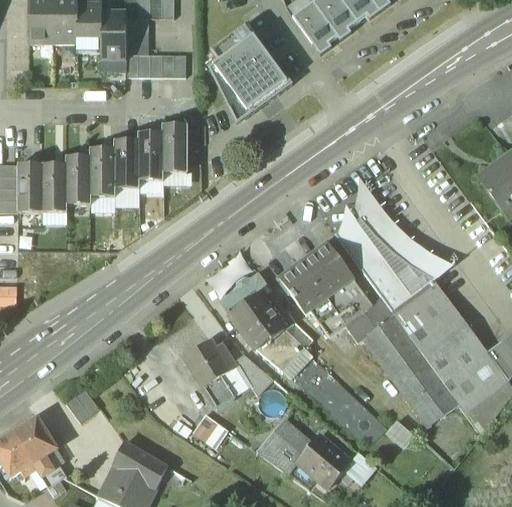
[(101,52),(101,12),(101,4),(78,4),(78,0),(28,0),(28,44),(76,44),(76,52),(101,52)]
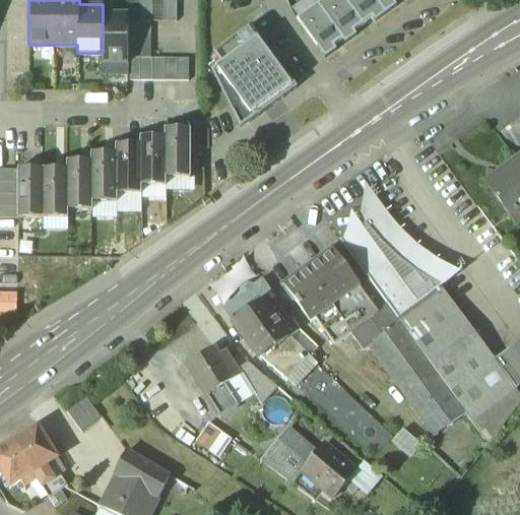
[(128,0),(128,13),(128,61),(128,77),(188,78),(188,55),(150,55),(150,18),(177,18),(177,0),(128,0)]
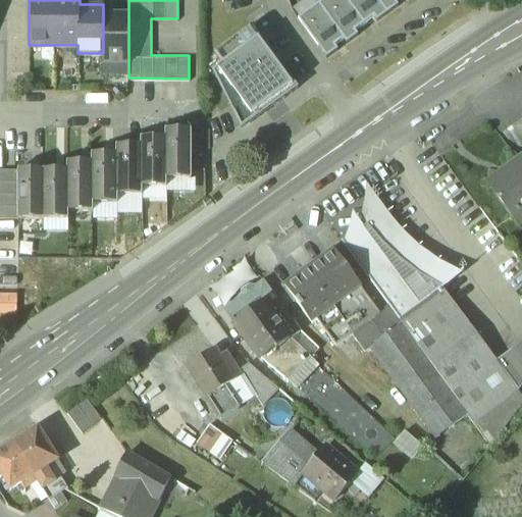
[(356,30),(365,22),(349,0),(320,0),(317,2),(344,38),(347,42),(359,33),(356,30)]
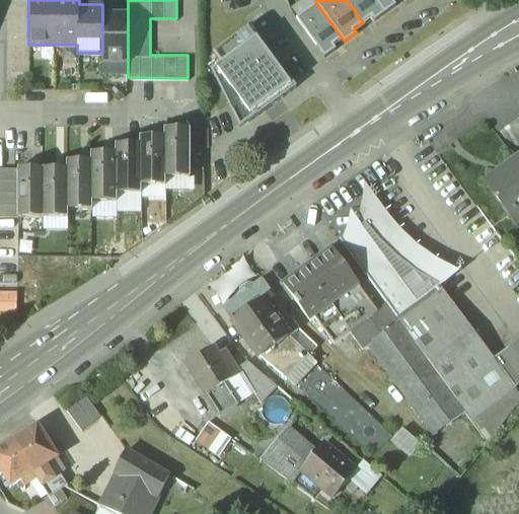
[(375,19),(386,11),(378,0),(347,0),(363,22),(372,16),(375,19)]
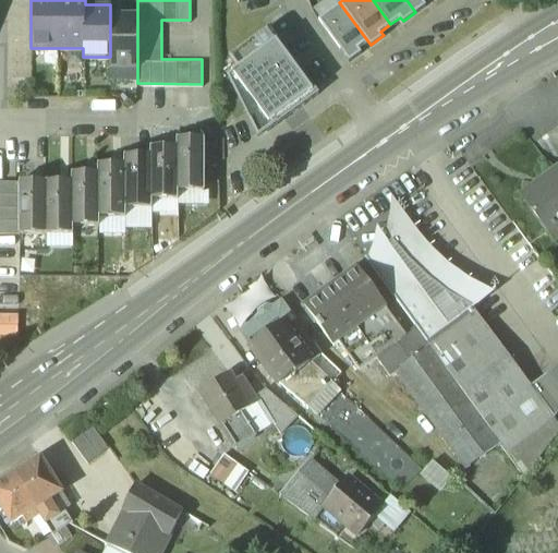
[(407,0),(415,12),(426,4),(424,0),(407,0)]
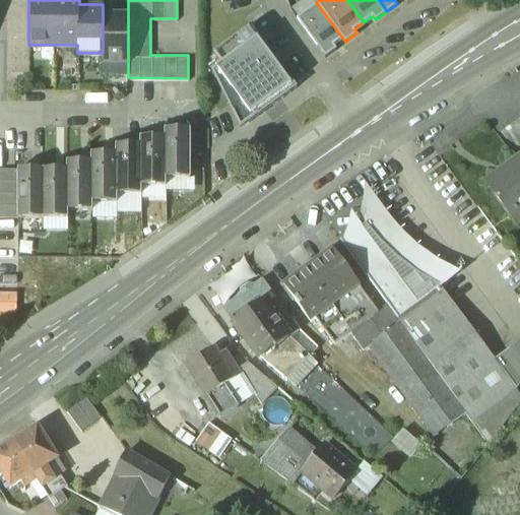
[(333,44),(342,38),(316,2),(297,15),(326,55),(336,48),(333,44)]
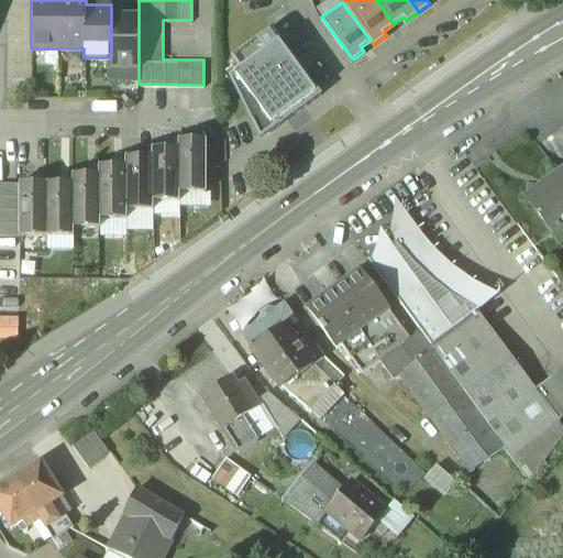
[(111,13),(111,57),(111,66),(139,66),(139,14),(111,13)]
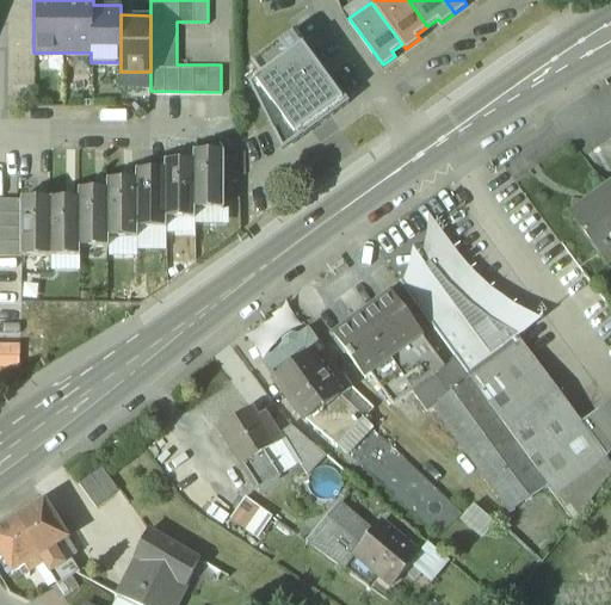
[(282,149),(346,99),(296,28),(241,66),(282,149)]
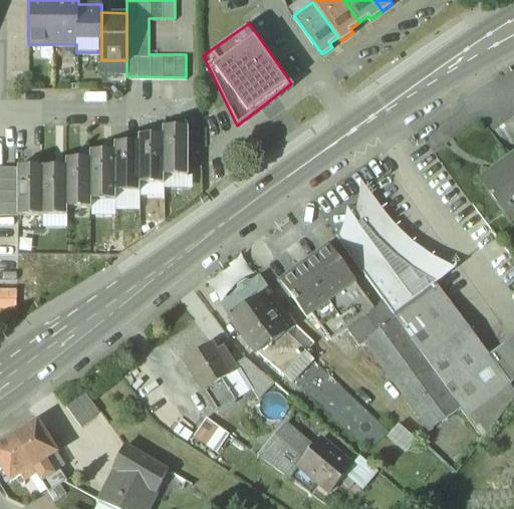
[(163,133),(164,173),(189,173),(188,150),(188,128),(188,124),(163,125),(163,133)]
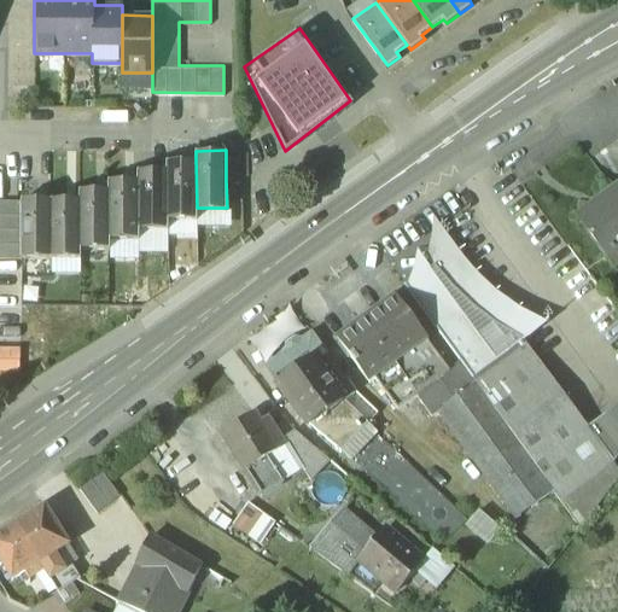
[(240,153),(226,153),(226,180),(240,180),(240,153)]
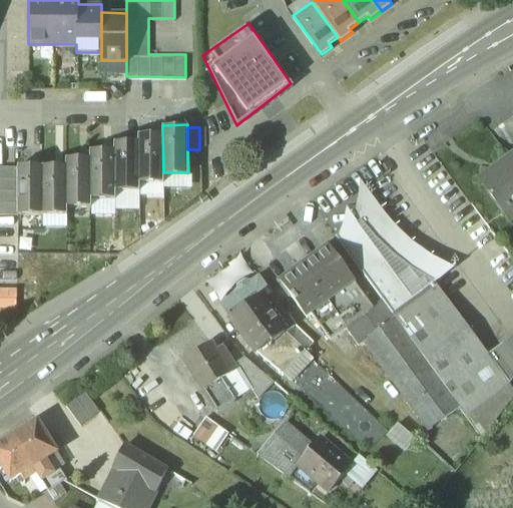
[(163,172),(162,132),(138,133),(138,140),(139,180),(163,180),(163,172)]
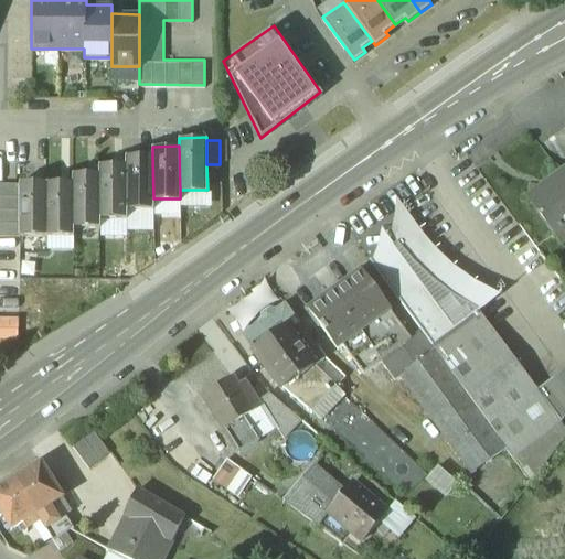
[(153,199),(152,154),(126,154),(126,163),(127,207),(153,207),(153,199)]
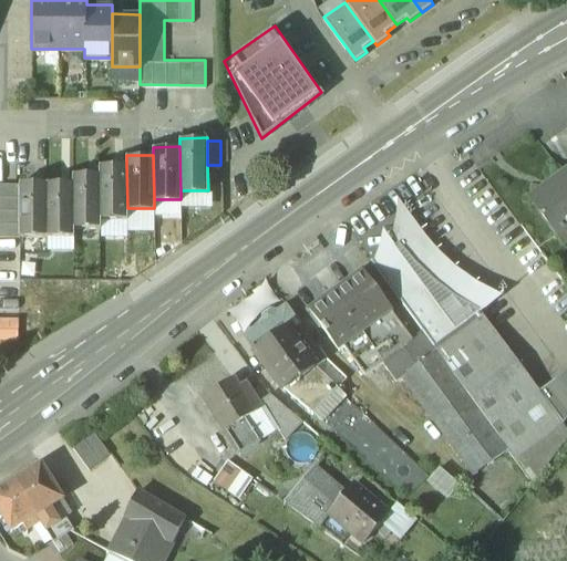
[(127,208),(126,164),(100,164),(100,173),(100,217),(127,217),(127,208)]
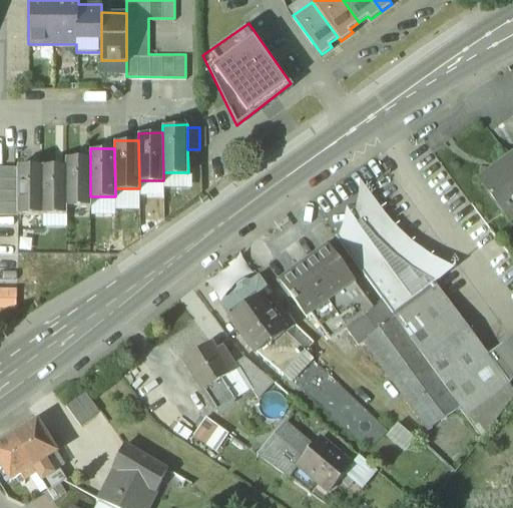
[(512,149),(478,175),(503,209),(512,202),(512,149)]
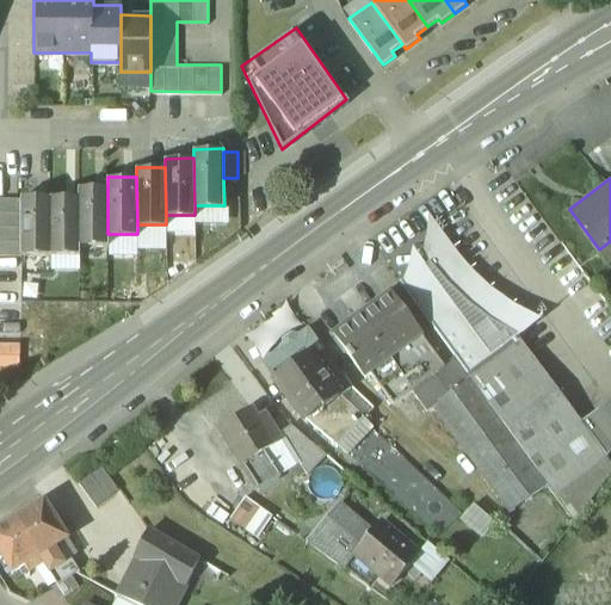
[(107,234),(107,186),(79,186),(79,196),(79,244),(107,244),(107,234)]
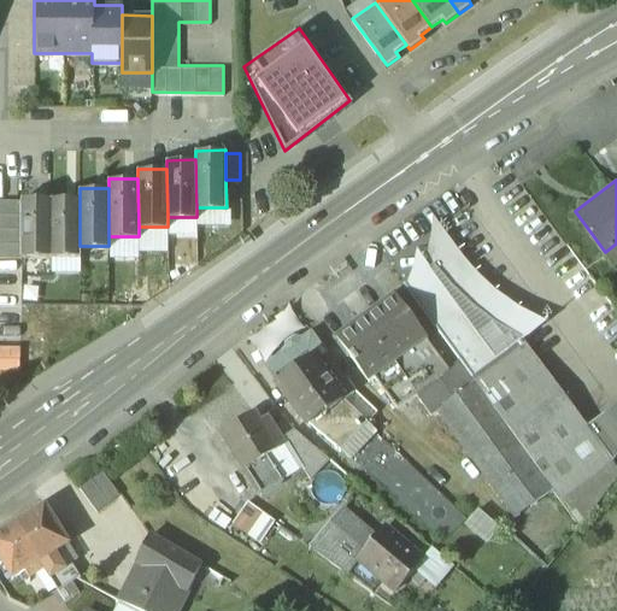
[(22,198),(0,197),(0,254),(21,256),(22,198)]
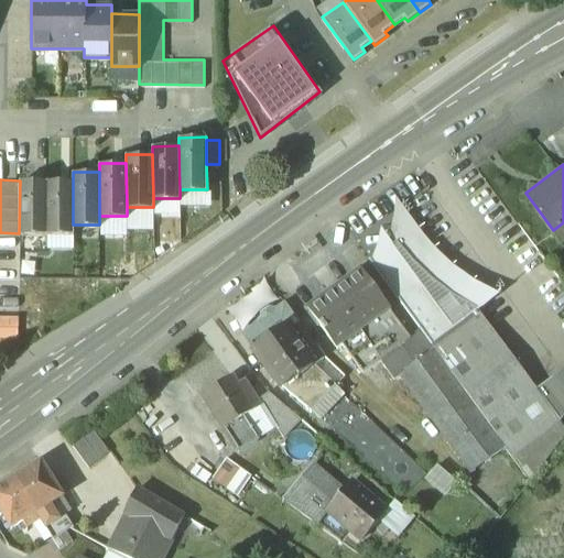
[(46,233),(46,181),(20,181),(19,233),(46,233)]
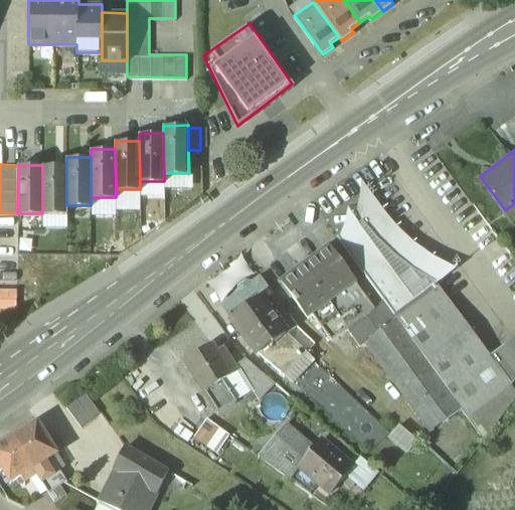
[(66,205),(66,165),(42,165),(42,213),(66,213),(66,205)]
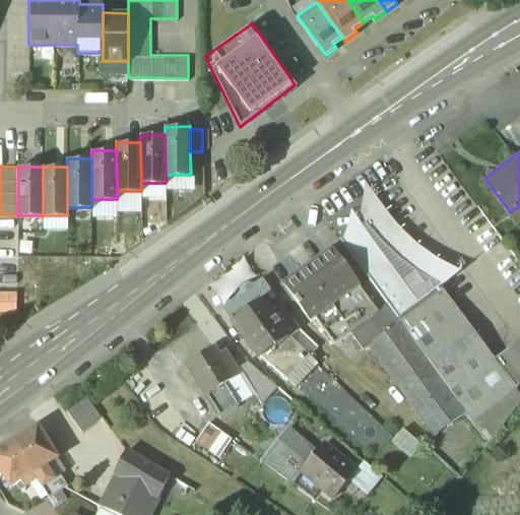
[(384,207),(342,238),(340,237),(339,237),(387,302),(397,316),(441,284),(384,207)]
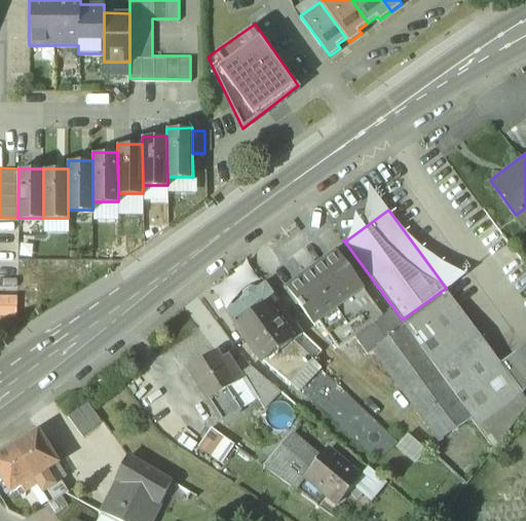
[(335,250),(287,286),(314,323),(318,319),(362,287),(363,287),(335,250)]
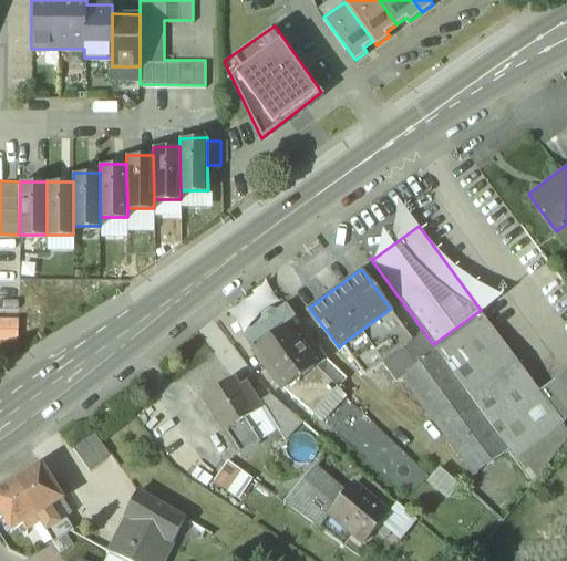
[(287,302),(274,311),(271,311),(266,314),(265,318),(243,334),(254,349),(254,350),(255,350),(267,367),(275,378),(276,377),(284,386),(285,386),(316,364),(327,356),(287,302)]
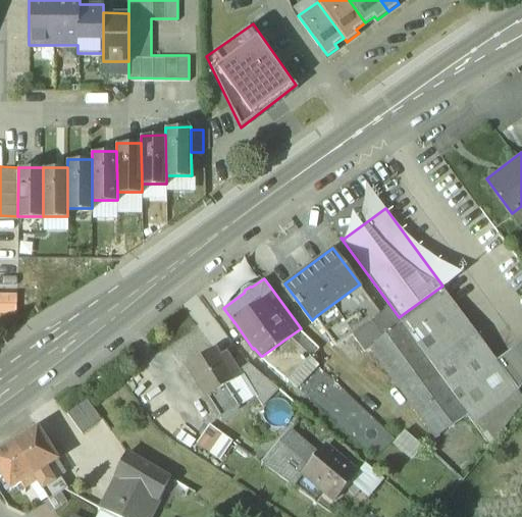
[(359,285),(316,316),(335,343),(352,331),(378,310),(359,285)]
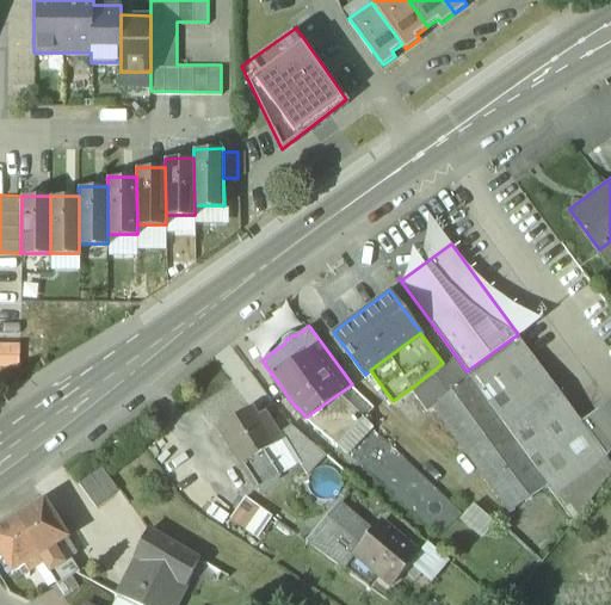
[(518,334),(467,371),(470,376),(526,454),(536,467),(587,430),(581,420),(518,334)]
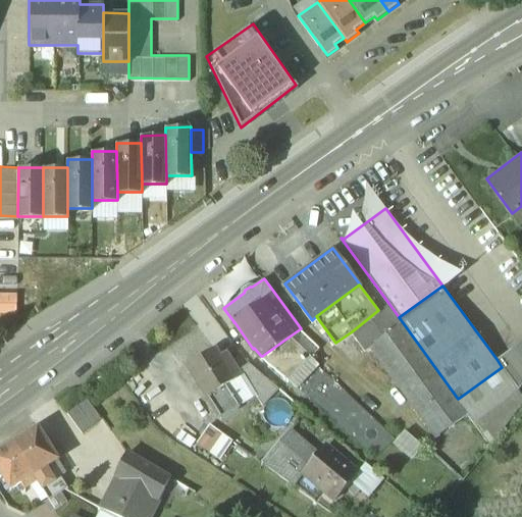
[(378,310),(352,331),(364,349),(370,345),(402,321),(399,317),(388,303),(378,310)]
